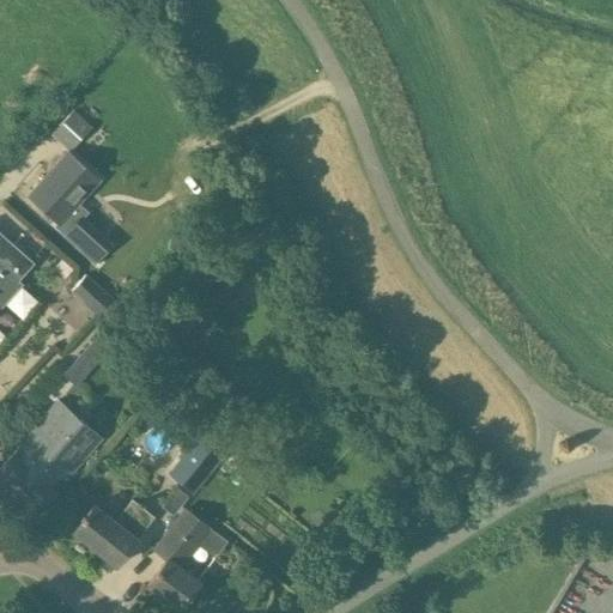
[(92,127),(73,109),(50,134),(68,151),(92,127)]
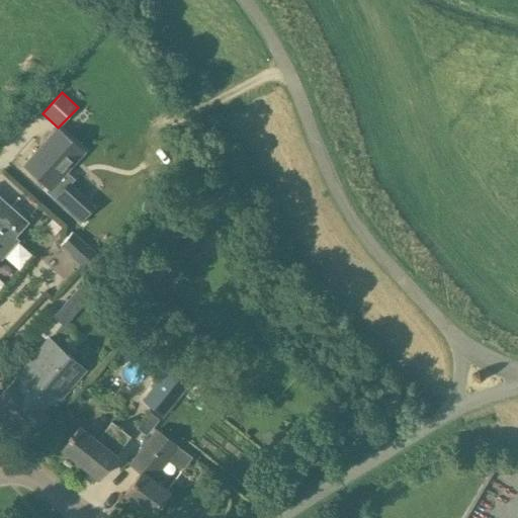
[(22,165),(49,189),(83,152),(57,127),(22,165)]
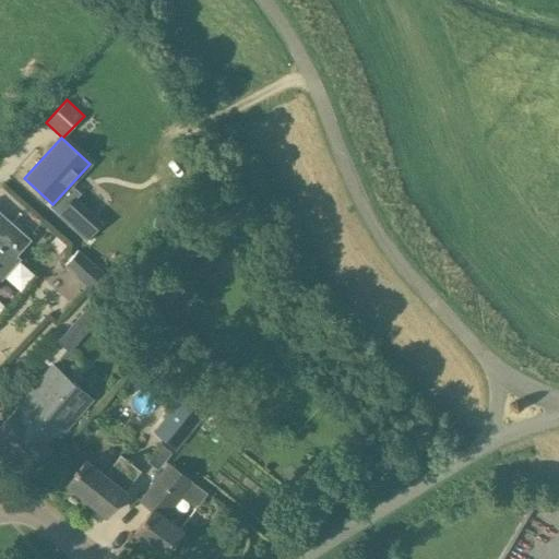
[(0,211),(0,274),(32,240),(0,211)]
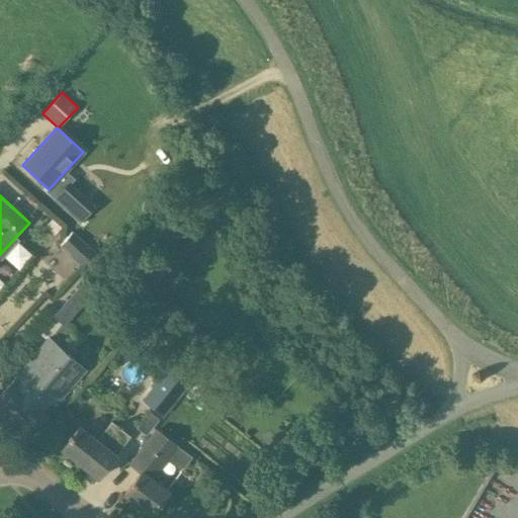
[(94,256),(72,235),(60,248),(84,269),(96,256),(95,255),(94,256)]
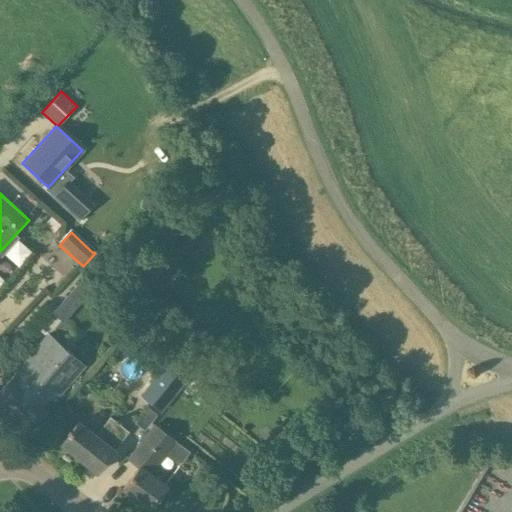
[(151,254),(136,272),(151,284),(153,281),(164,290),(176,275),(151,254)]
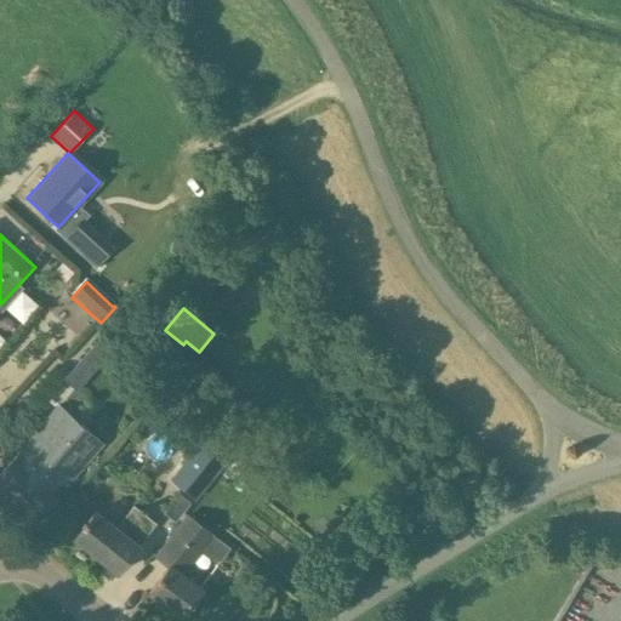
[(55,366),(79,389),(118,348),(93,325),(55,366)]
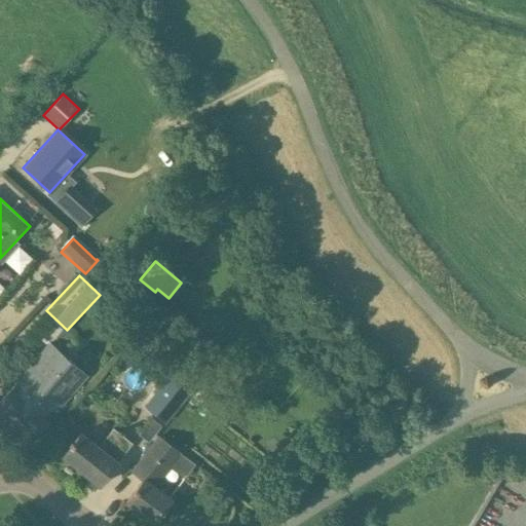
[(9,388),(0,400),(0,408),(33,437),(47,421),(46,421),(86,375),(49,343),(10,389),(9,388)]
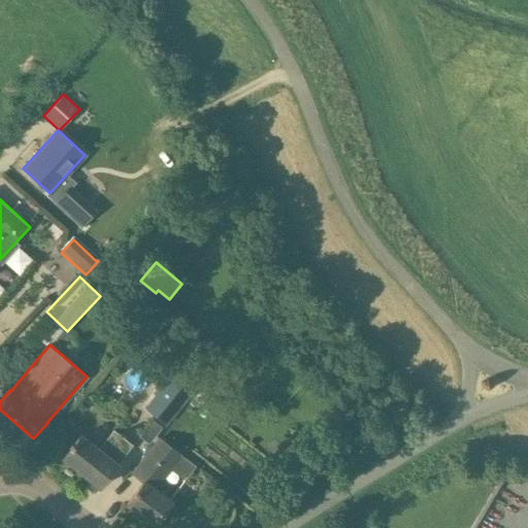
[(165,425),(199,383),(177,367),(144,408),(165,425)]
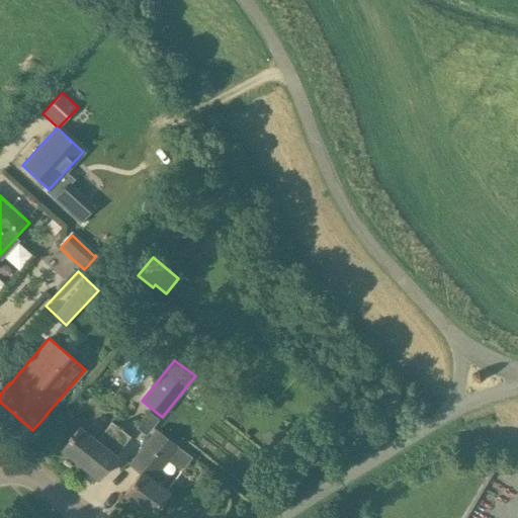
[(78,426),(61,448),(98,479),(115,455),(131,436),(119,427),(120,426),(117,424),(116,425),(111,421),(96,440),(78,426)]
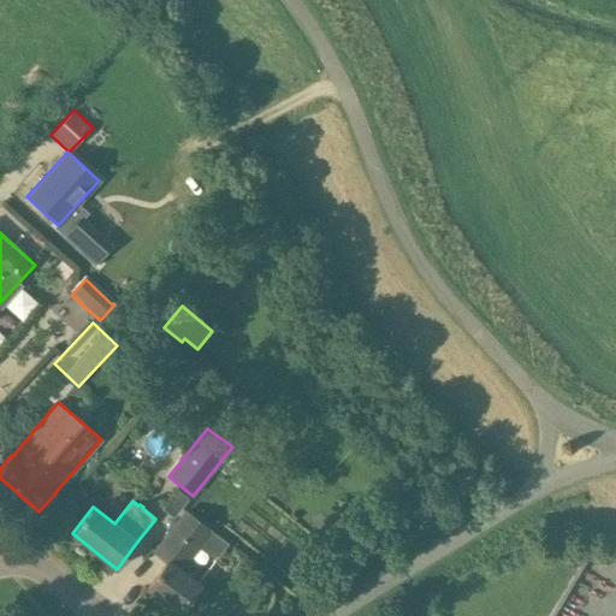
[(166,562),(147,588),(179,612),(200,585),(179,570),(208,531),(184,511),(154,554),(166,562)]
